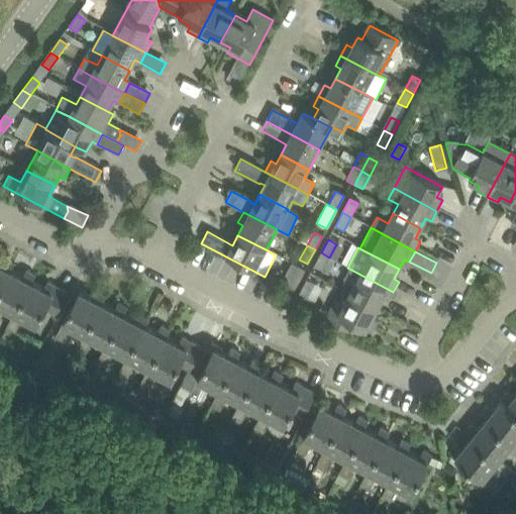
[(322,272),(329,258),(321,252),(313,268),(322,272)]
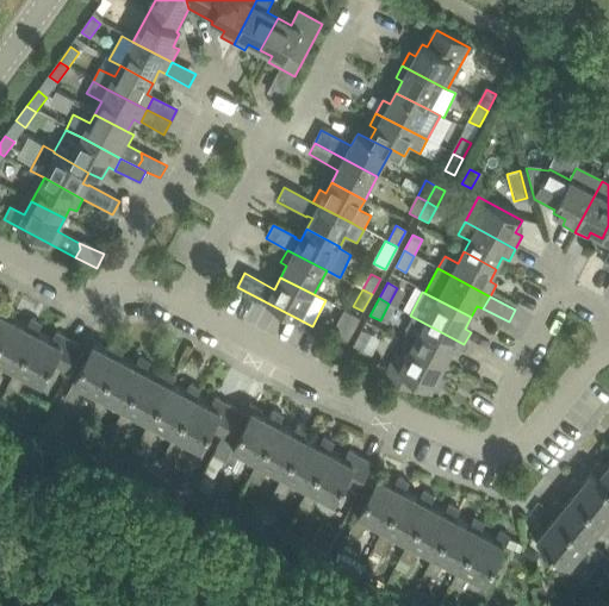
[(0,341),(11,320),(12,320),(16,313),(5,307),(1,314),(0,313),(0,341)]
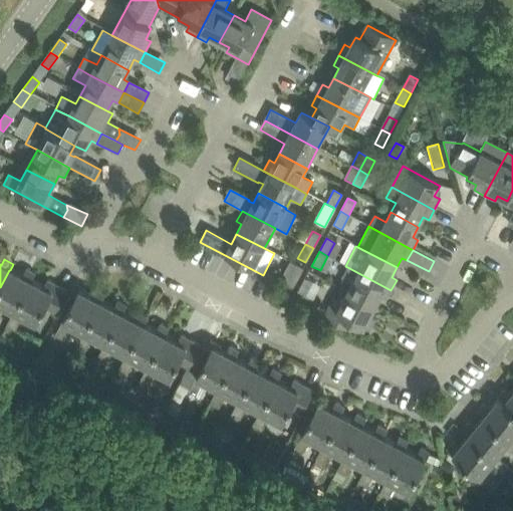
[(281,275),(286,278),(290,271),(298,276),(303,268),(289,261),(281,275)]
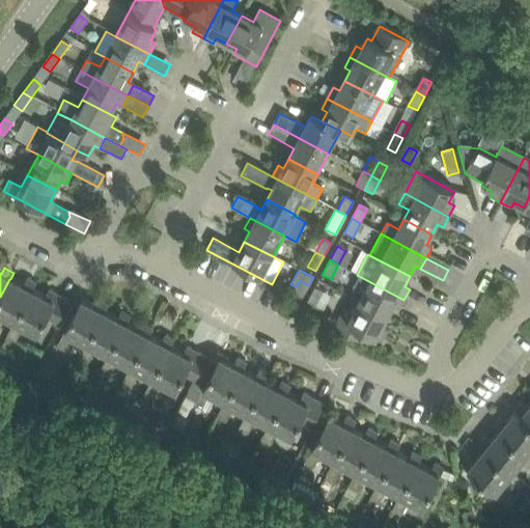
[(398,311),(403,300),(359,276),(352,288),(363,295),(359,303),(387,318),(393,308),(398,311)]
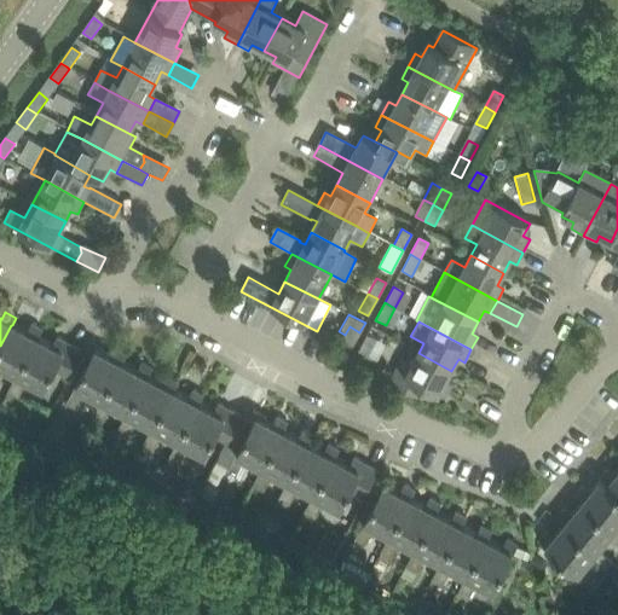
[(0,375),(1,375),(3,370),(16,377),(17,377),(38,338),(41,331),(32,325),(27,334),(21,330),(12,325),(11,325),(0,346),(0,375)]
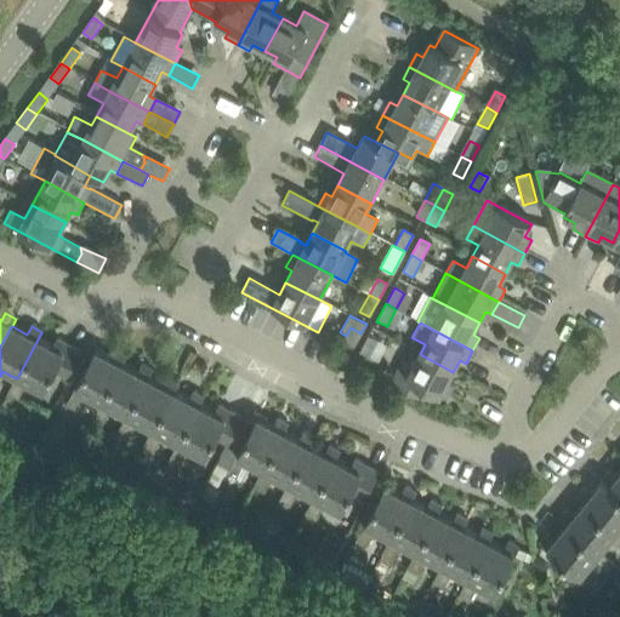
[(352,350),(360,333),(351,327),(346,336),(342,344),(352,350)]
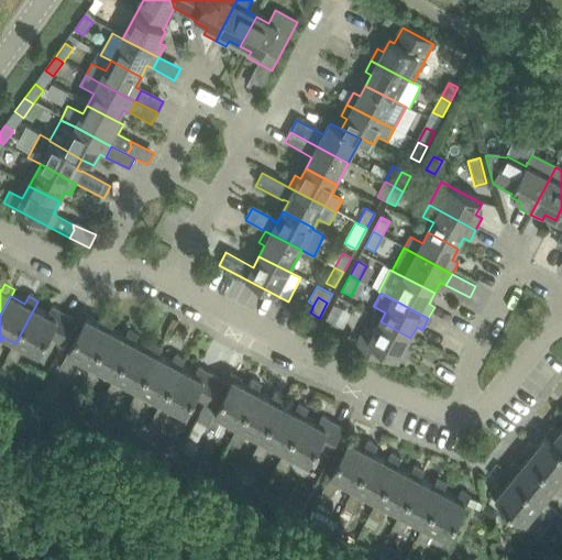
[(334,326),(342,310),(333,306),(326,321),(334,326)]
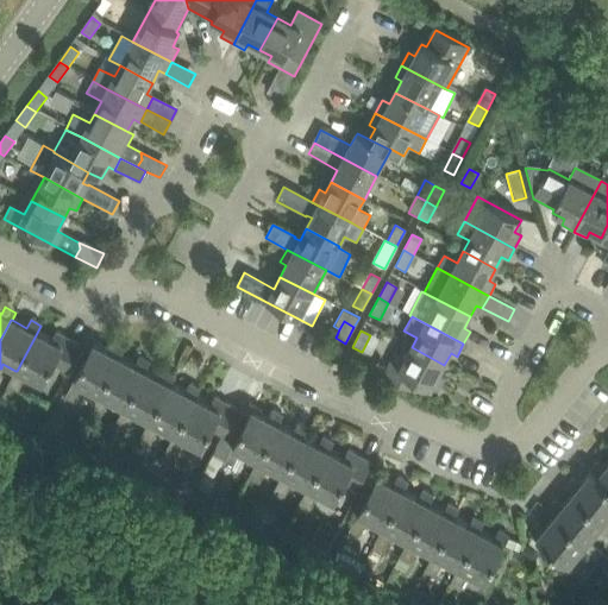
[(16,371),(7,388),(18,392),(22,384),(24,383),(26,382),(29,377),(42,385),(52,365),(66,372),(68,369),(68,367),(80,346),(56,334),(51,341),(48,339),(37,333),(17,371),(16,371)]
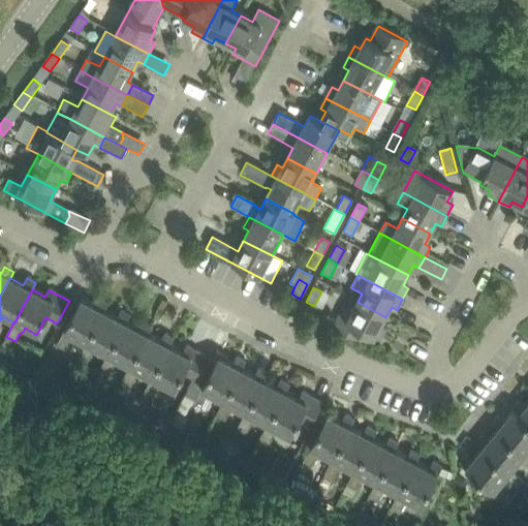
[(330,296),(321,291),(314,306),(322,310),(330,296)]
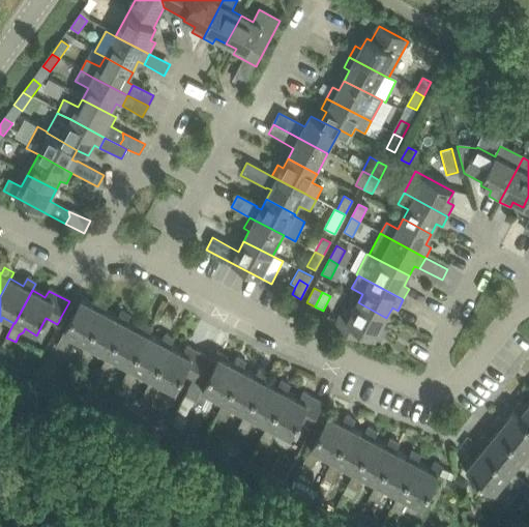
[(64,331),(57,346),(66,351),(69,344),(74,341),(75,338),(86,344),(87,344),(104,312),(105,312),(108,305),(98,300),(95,308),(82,300),(71,318),(64,331)]
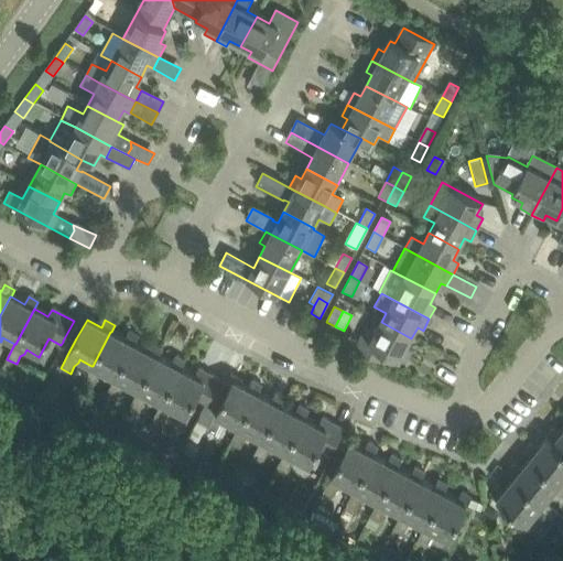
[(411,338),(381,322),(374,335),(365,331),(355,349),(380,363),(385,353),(405,364),(411,352),(405,348),(411,338)]
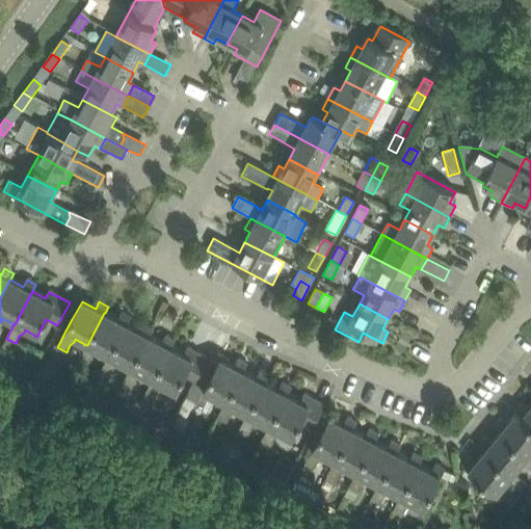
[(86,345),(79,360),(82,361),(88,364),(93,356),(96,354),(98,350),(108,356),(109,358),(127,324),(127,325),(130,318),(121,314),(117,320),(105,313),(104,313),(87,345),(86,345)]
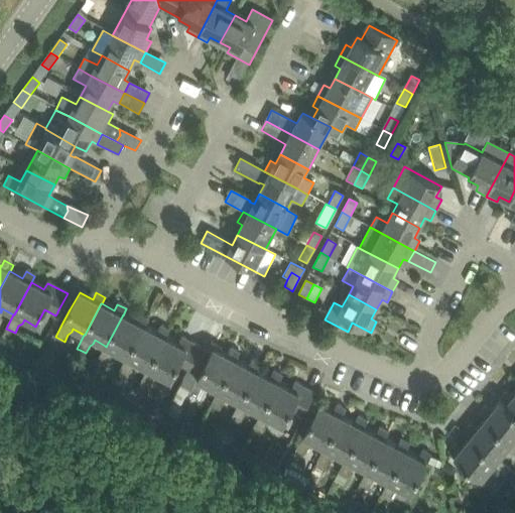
[(105,346),(98,360),(99,360),(103,363),(107,365),(111,358),(114,355),(116,352),(127,358),(144,327),(148,321),(147,319),(139,315),(135,322),(127,317),(123,315),(123,314),(106,347),(105,346)]
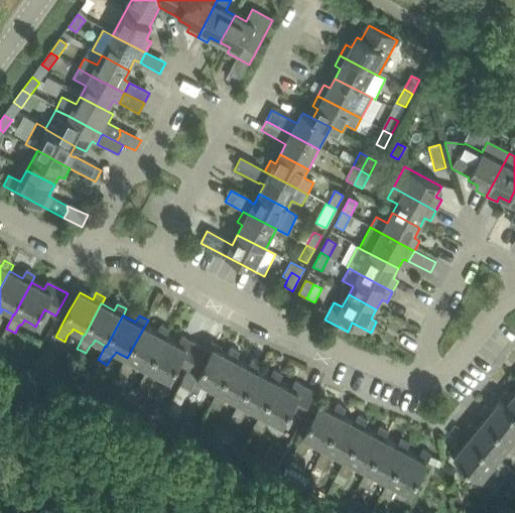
[(127,358),(119,371),(120,372),(127,376),(128,376),(132,369),(135,367),(137,363),(148,369),(165,338),(169,332),(168,332),(160,327),(156,334),(151,331),(144,327),(127,358)]
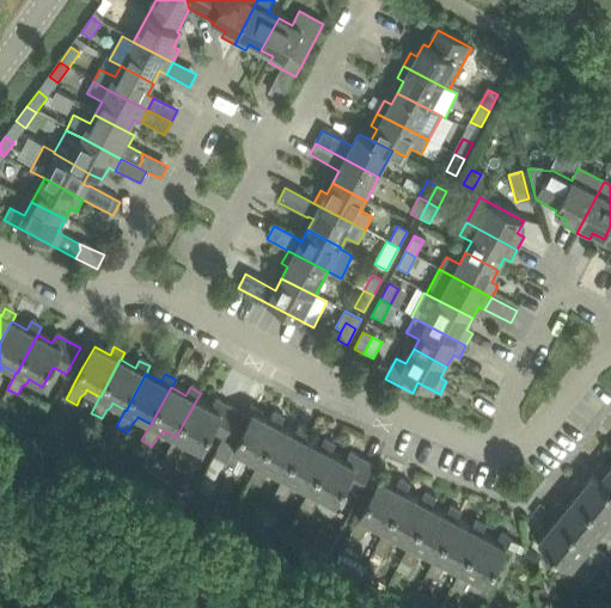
[(176,437),(166,454),(167,454),(177,460),(182,450),(184,449),(185,448),(188,444),(202,452),(212,433),(224,438),(238,413),(215,400),(212,409),(207,406),(196,400),(176,437)]
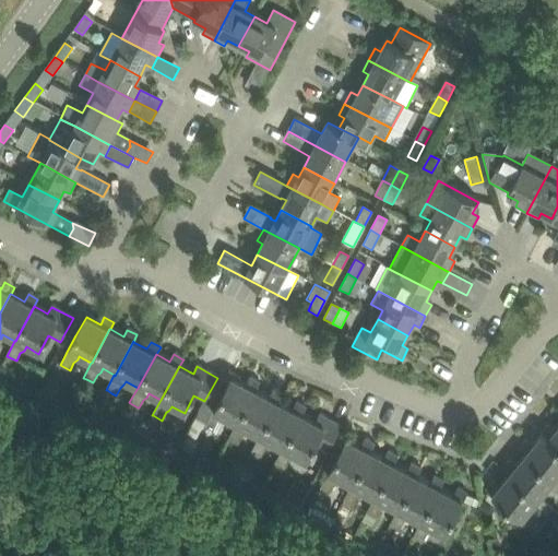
[(217,378),(204,401),(212,405),(216,407),(213,412),(205,427),(215,433),(218,425),(223,422),(225,418),(229,421),(236,425),(237,425),(256,390),(256,391),(259,383),(251,379),(249,378),(246,386),(232,378),(228,383),(217,378)]
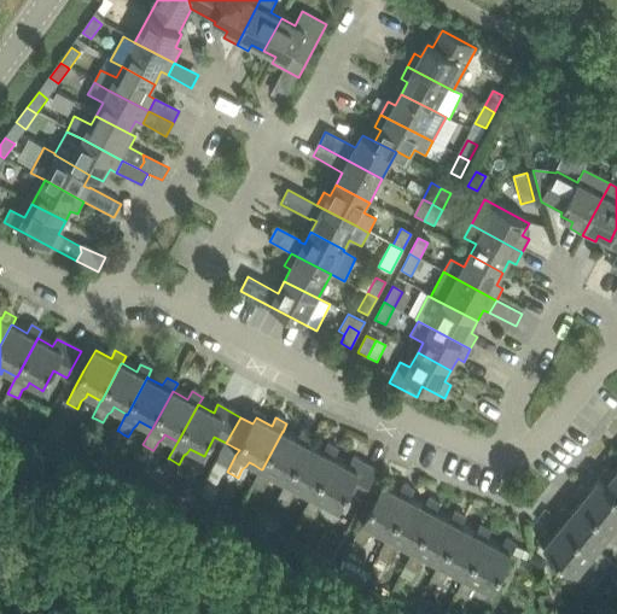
[(261,469),(252,485),(252,486),(263,491),(268,483),(272,480),(274,475),(281,480),(287,483),(308,444),(308,445),(313,437),(312,437),(306,434),(302,432),(297,439),(283,432),(283,431),(262,469),(261,469)]
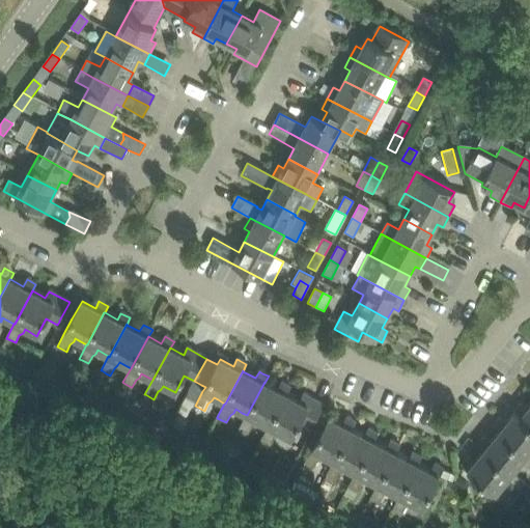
[(247,415),(239,429),(248,434),(252,426),(255,424),(257,420),(267,425),(269,426),(269,427),(286,394),(290,388),(289,387),(287,386),(281,383),(277,389),(265,383),(265,382),(247,415)]
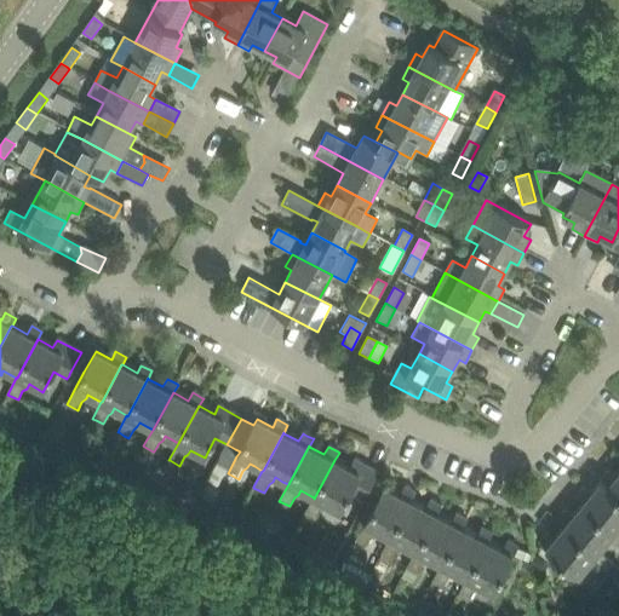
[(314,498),(304,514),(305,514),(315,520),(320,512),(324,508),(326,505),(340,512),(350,493),(364,500),(366,494),(378,473),(354,460),(350,468),(334,460),(314,499),(314,498)]
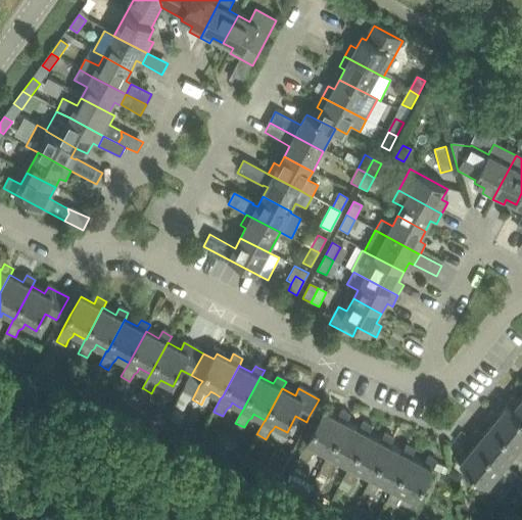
[(513,398),(507,406),(513,411),(521,418),(521,398),(519,403),(513,398)]
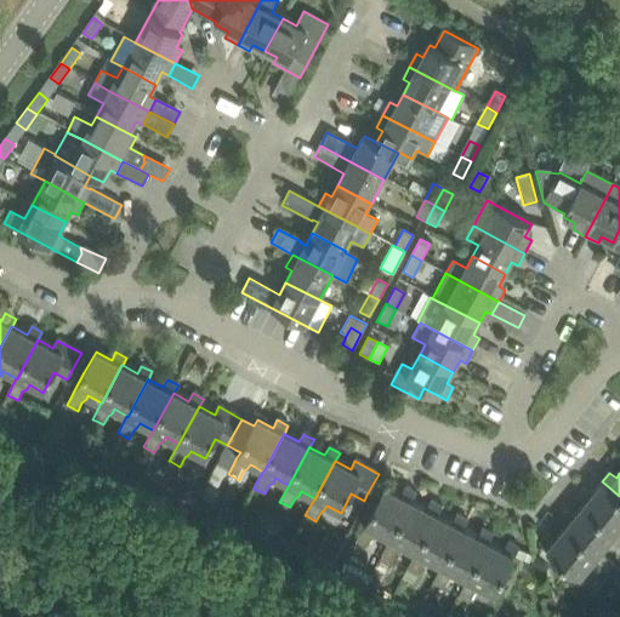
[(149,474),(142,487),(152,492),(153,492),(158,484),(159,479),(149,474)]
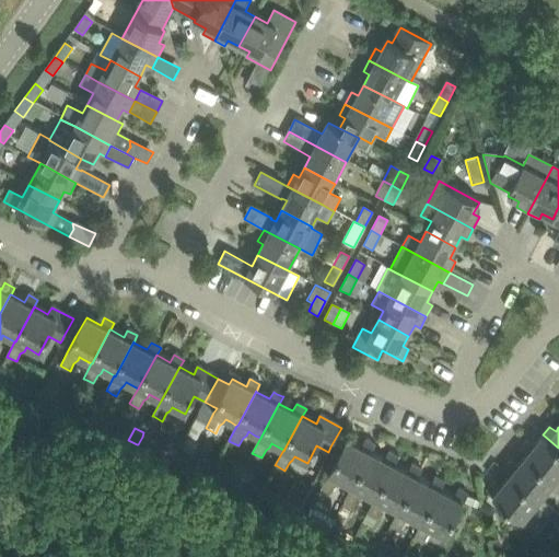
[(527,442),(520,451),(526,455),(557,479),(558,477),(558,448),(549,440),(543,434),(533,447),(527,442)]
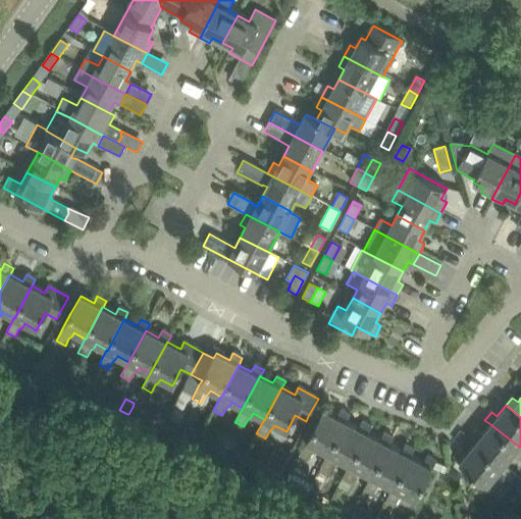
[(306,443),(298,456),(307,461),(311,454),(314,452),(316,448),(327,454),(328,455),(346,421),(347,421),(350,415),(349,415),(341,411),(337,416),(323,410),(314,427),(306,442),(306,443)]
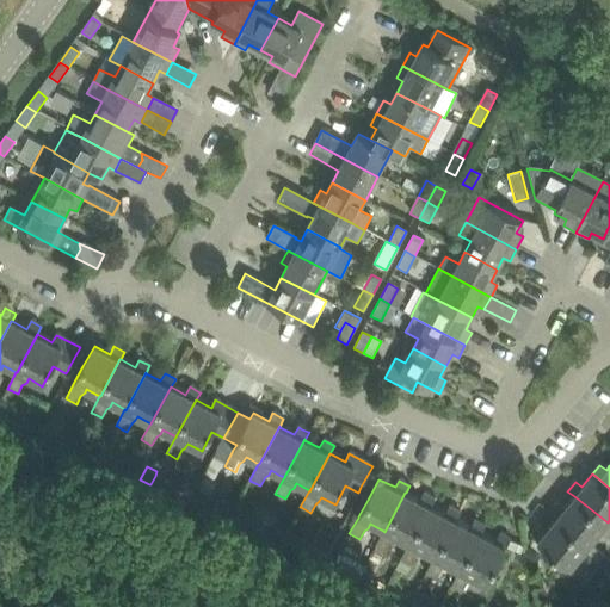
[(383,531),(375,547),(383,552),(384,553),(389,545),(393,542),(395,538),(408,545),(410,545),(430,506),(431,506),(435,500),(433,499),(424,494),(420,500),(406,493),(405,493),(384,532),(383,531)]
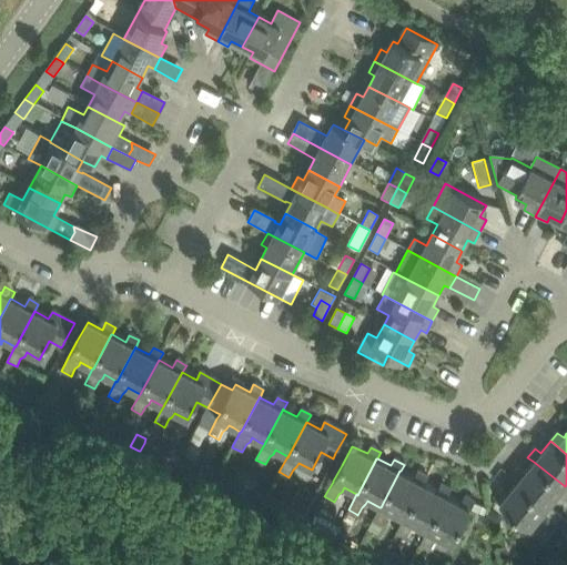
[(566,487),(565,486),(534,462),(524,474),(517,468),(510,477),(517,483),(517,482),(548,507),(557,496),(560,500),(565,501),(566,502),(566,487)]
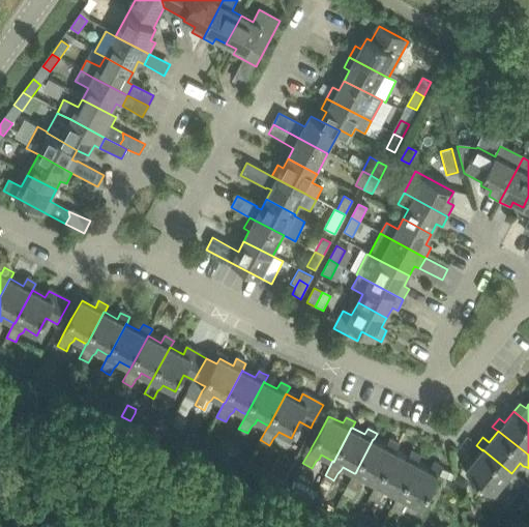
[(354,473),(346,488),(347,488),(355,493),(359,485),(362,482),(364,479),(376,486),(377,486),(395,450),(395,451),(399,445),(389,440),(386,446),(374,439),(373,439),(355,473),(354,473)]
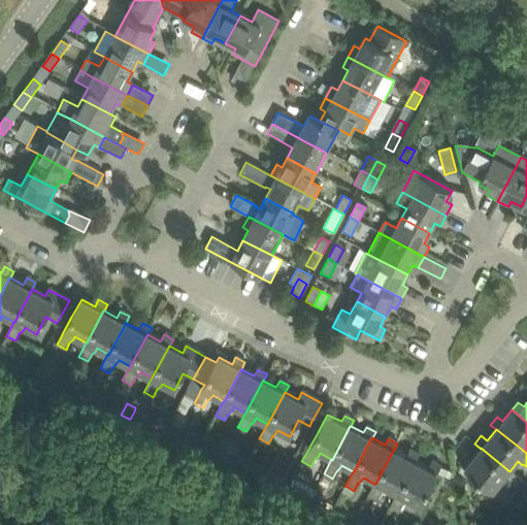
[(465,455),(459,463),(465,468),(493,491),(502,481),(505,483),(509,484),(516,489),(522,482),(509,471),(481,448),(481,449),(471,460),(465,455)]
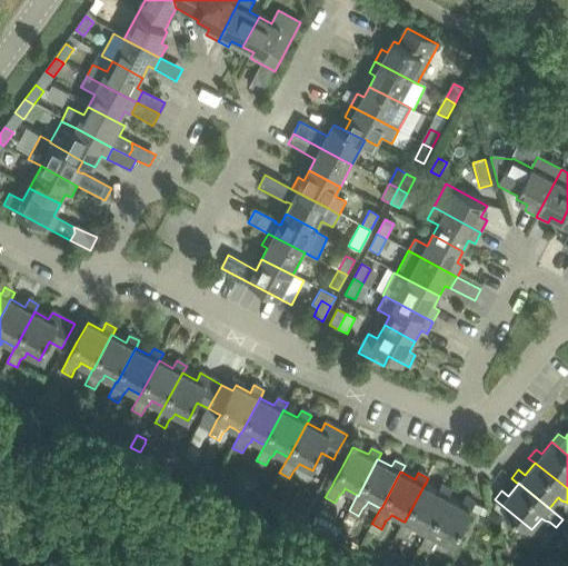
[(404,522),(395,536),(396,537),(405,542),(409,534),(412,532),(415,527),(427,535),(448,497),(451,490),(441,486),(438,492),(425,485),(425,484),(405,522),(404,522)]
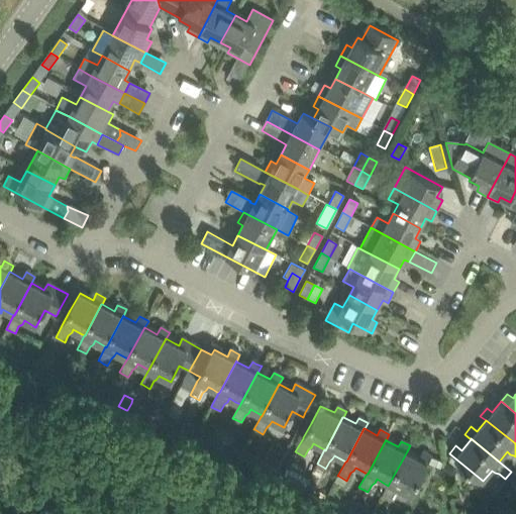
[(388,486),(381,499),(383,500),(390,504),(394,497),(397,494),(399,491),(410,497),(427,465),(429,463),(431,457),(422,452),(420,457),(407,451),(389,484),(388,486)]
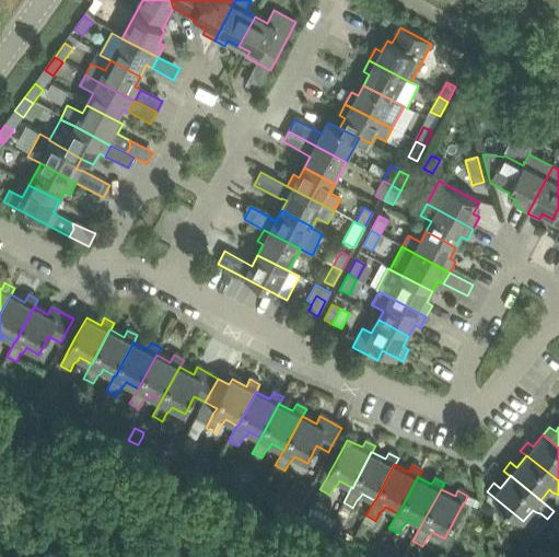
All buildings are outlined.
